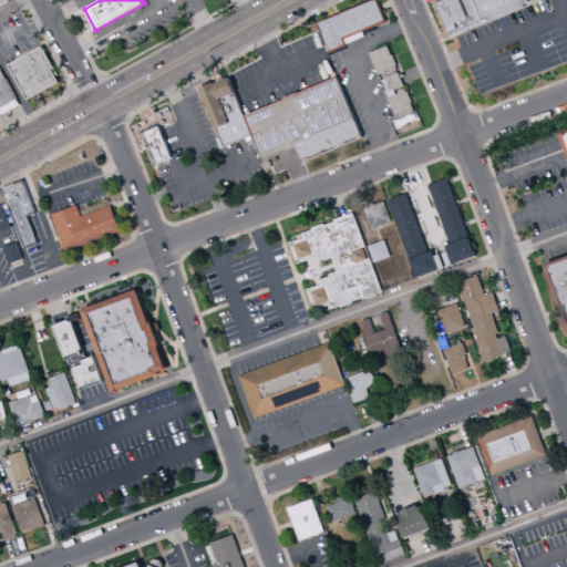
[(370,0),(316,23),(329,54),(348,45),(346,40),(388,21),(379,0),(370,0)]
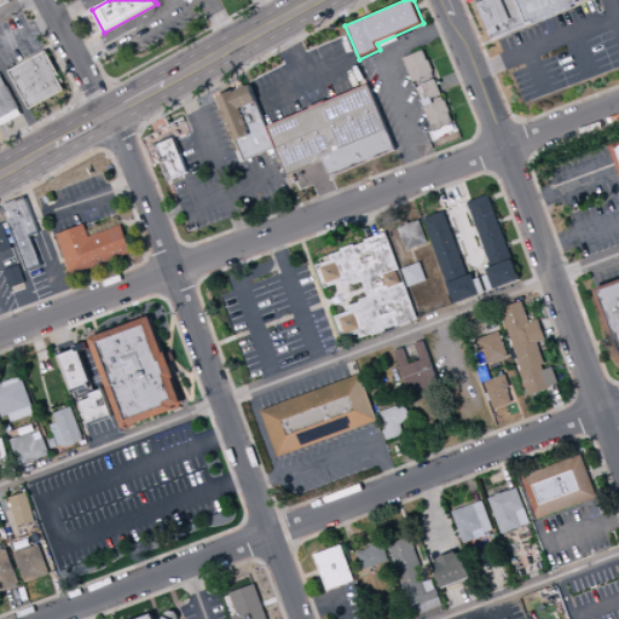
[(475,0),(492,40),(528,25),(518,0),(475,0)]
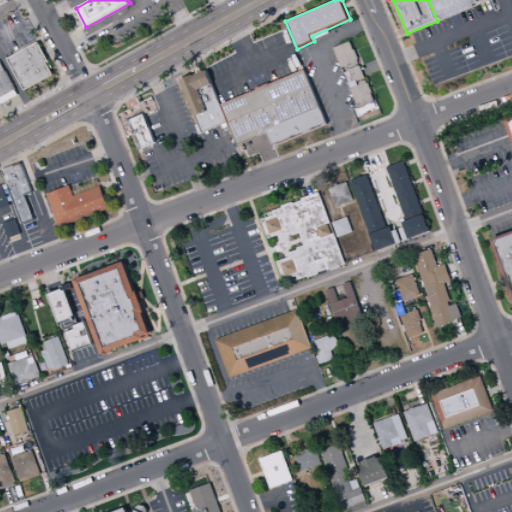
[(428,0),(478,0),(479,2),(474,4),(475,7),(442,21),(442,19),(437,21),(428,0)]
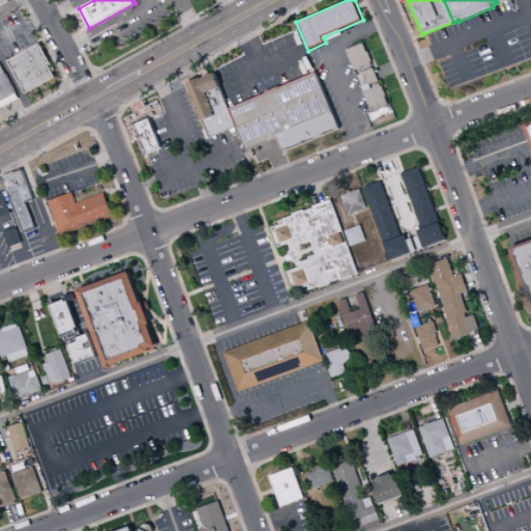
[(40,43),(51,62),(49,63),(56,78),(26,94),(8,61),(40,43)]
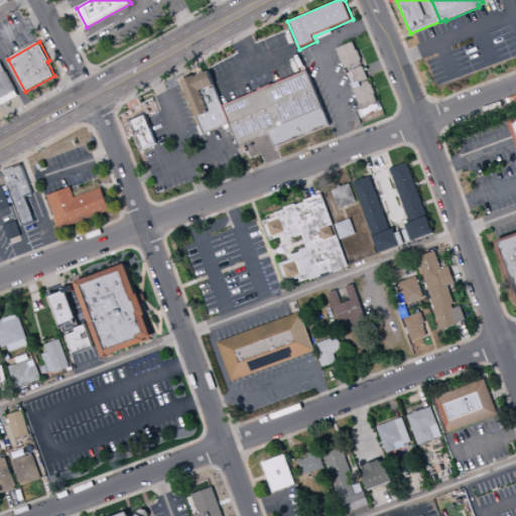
[(337,48),(355,41),(362,59),(361,60),(363,63),(356,67),(355,65),(345,69),(337,48)]
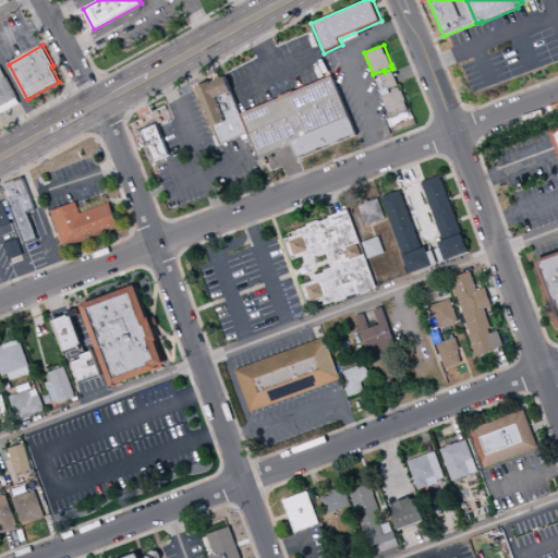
[(0,65),(21,105),(1,113),(0,111),(0,65)]
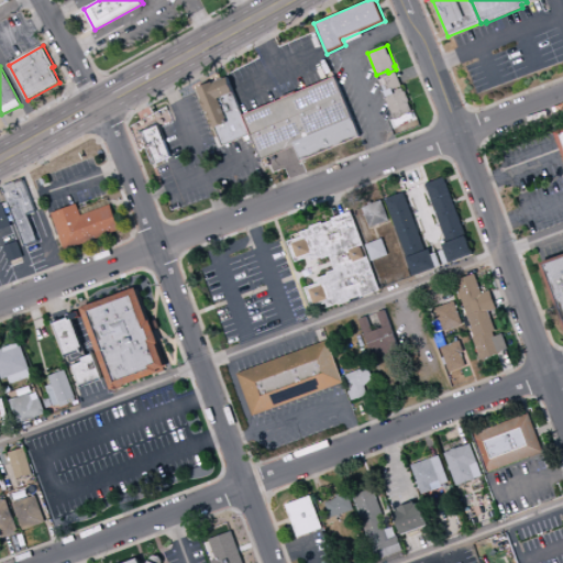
[(396,72),(403,86),(388,92),(383,77),(396,72)]
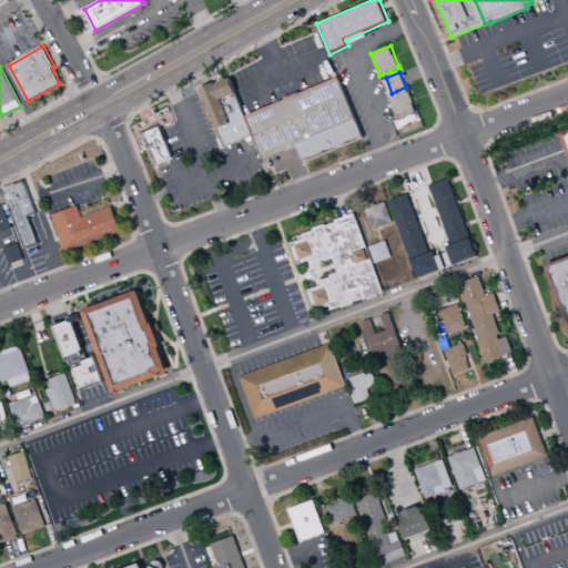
[(224,148),(201,89),(230,78),(245,115),(254,135),(224,148)]
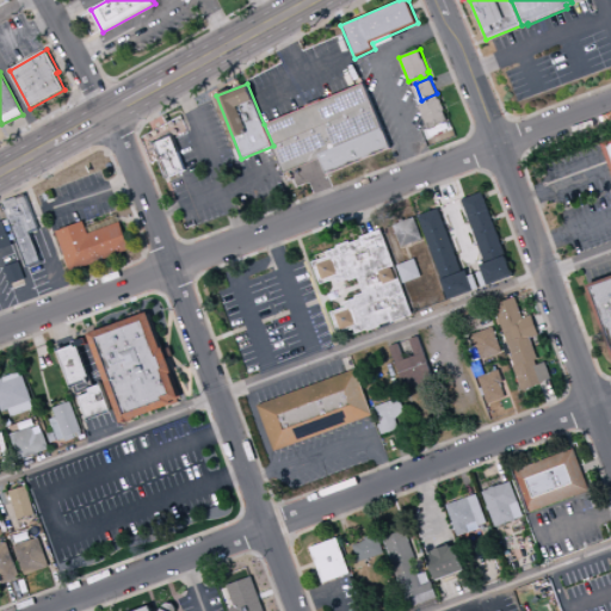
[(264,124),(284,174),(320,160),(327,176),(392,149),(364,84),(264,124)]
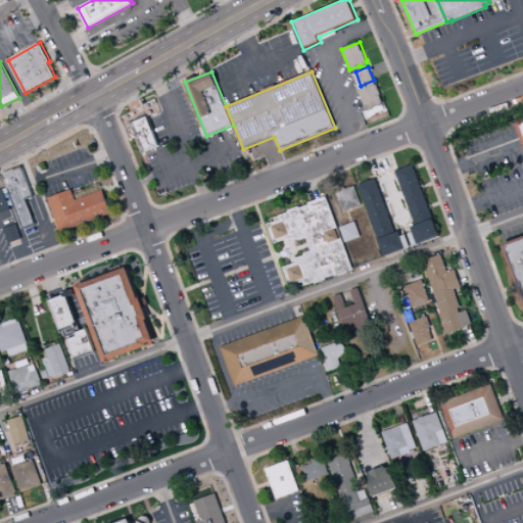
[(375,81),(376,85),(377,85),(385,104),(367,111),(366,109),(359,91),(369,87),(368,84),(375,81)]
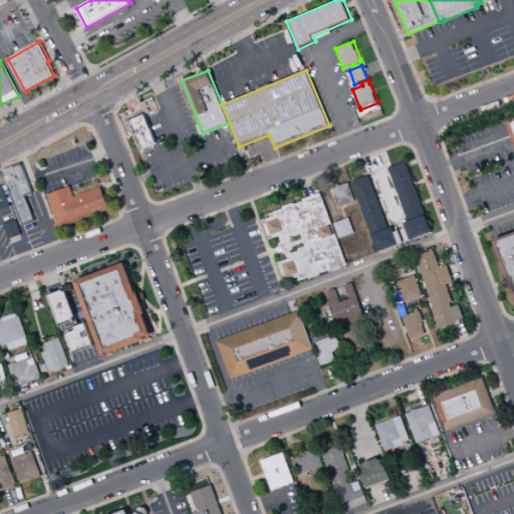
[(146,114),(158,144),(143,150),(132,120),(146,114)]
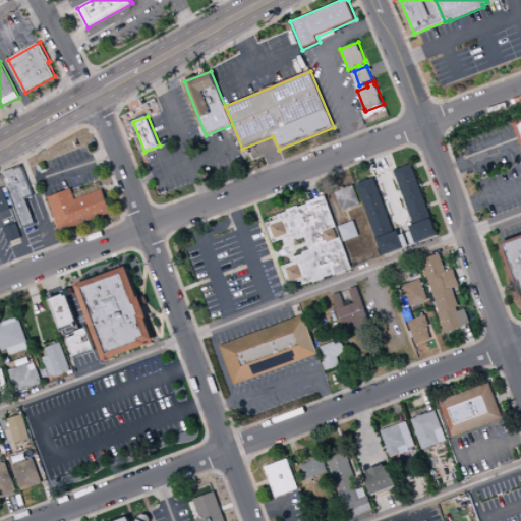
[(412,164),(431,218),(414,225),(394,170),(412,164)]
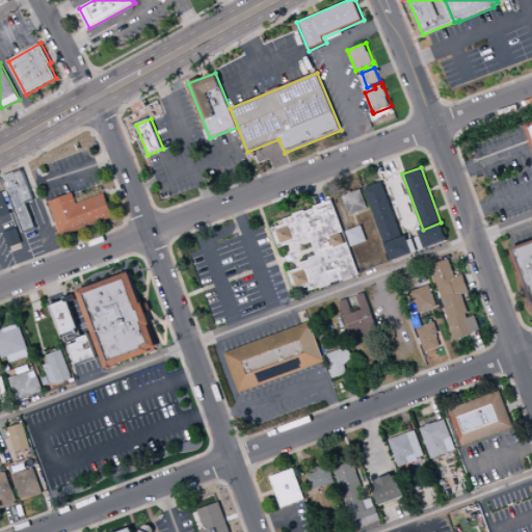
[(2,177),(23,168),(34,200),(27,203),(37,229),(24,233),(2,177)]
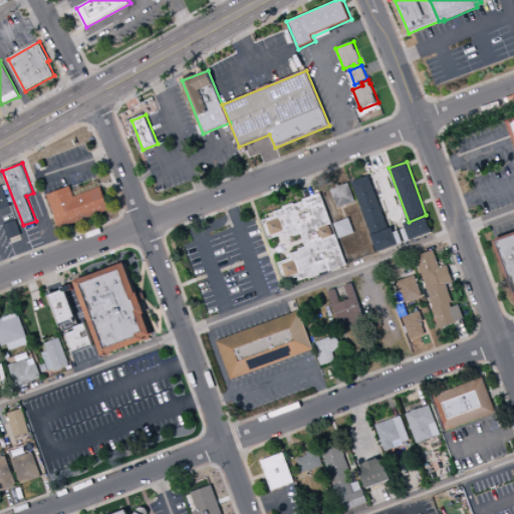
[(369,175),(390,229),(372,235),(371,236),(352,182),(369,175)]
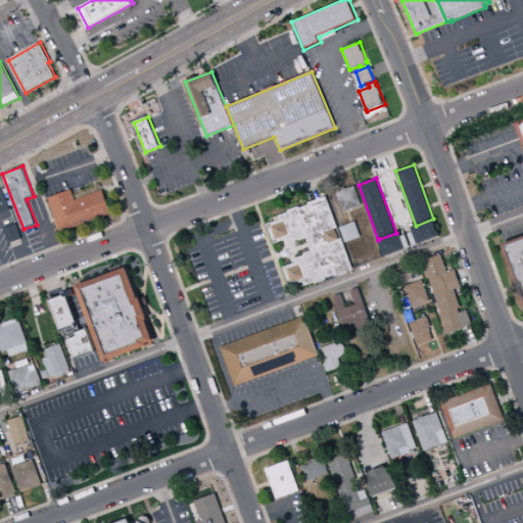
[(355,186),(362,205),(344,211),(337,192),(355,186)]
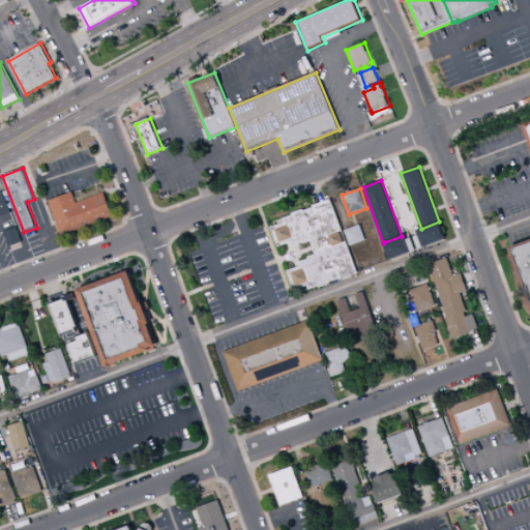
[(0,192),(3,192),(11,213),(0,217),(0,192)]
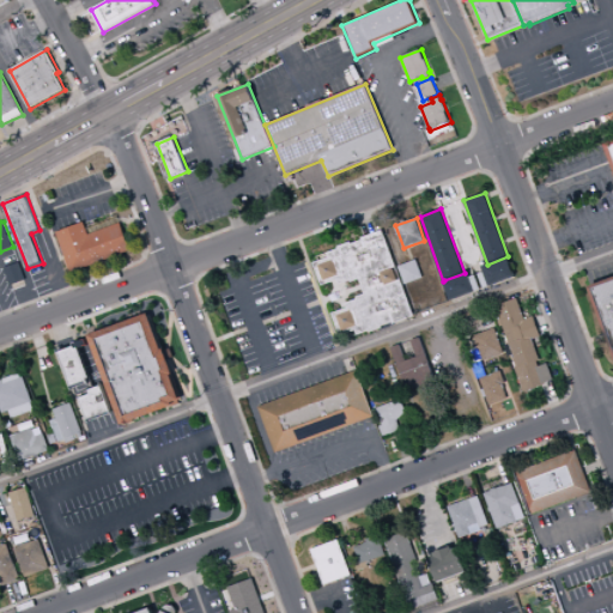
[(121,223),(89,235),(84,222),(56,232),(72,274),(132,252),(121,223)]
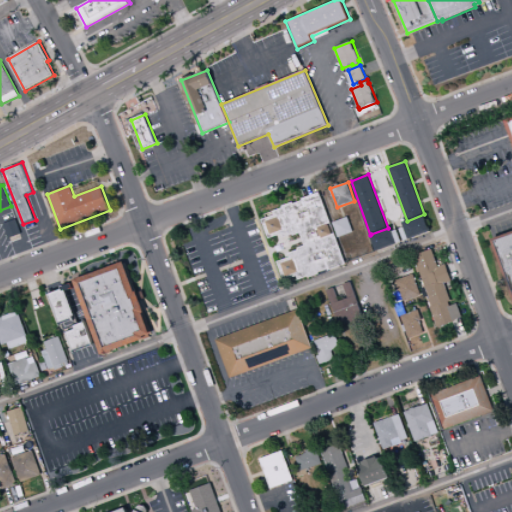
[(262,220),(275,215),(273,211),(283,208),(282,206),(293,202),(294,204),(303,200),(302,199),(320,192),(346,264),(329,270),(328,269),(319,272),(319,274),(309,278),(308,276),(298,280),(297,276),(284,281),(277,262),(286,259),(290,257),(288,253),(298,250),(297,248),(305,245),(303,241),(302,237),(300,234),(293,236),(293,234),(283,238),(282,234),(281,234),(277,235),(269,238),(262,220)]
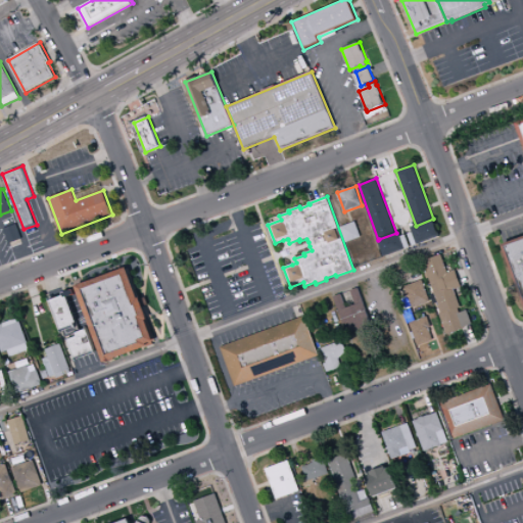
[(433,219),(434,219),(441,237),(414,246),(410,234),(414,232),(412,227),(416,226),(433,219)]
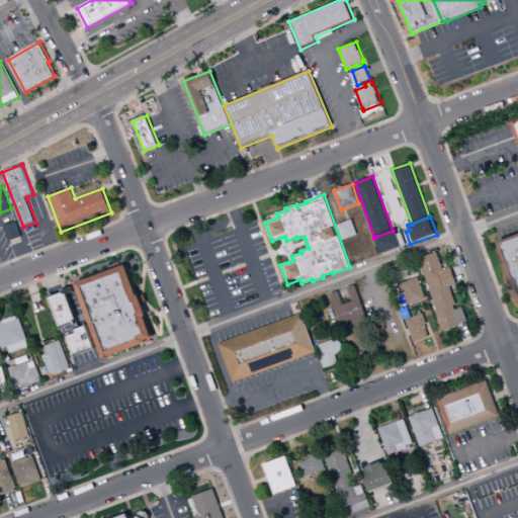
[(336,226),(352,220),(357,235),(342,241),(336,226)]
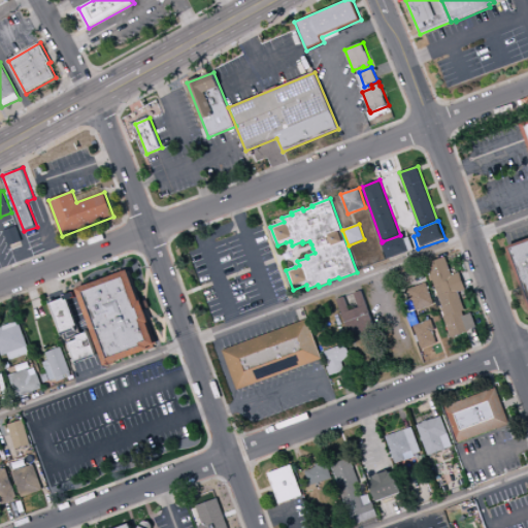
[(17,226),(23,241),(9,246),(3,231),(17,226)]
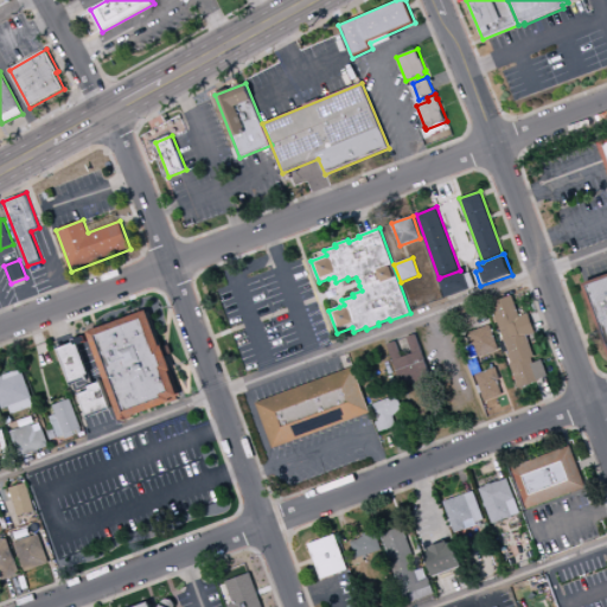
[(440,278),(448,299),(478,288),(473,273),(468,274),(466,268),(460,270),(440,278)]
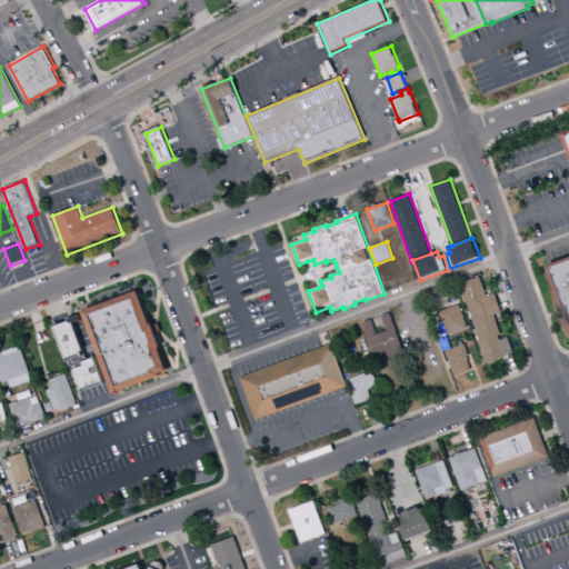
[(568,323),(548,267),(568,258),(568,323)]
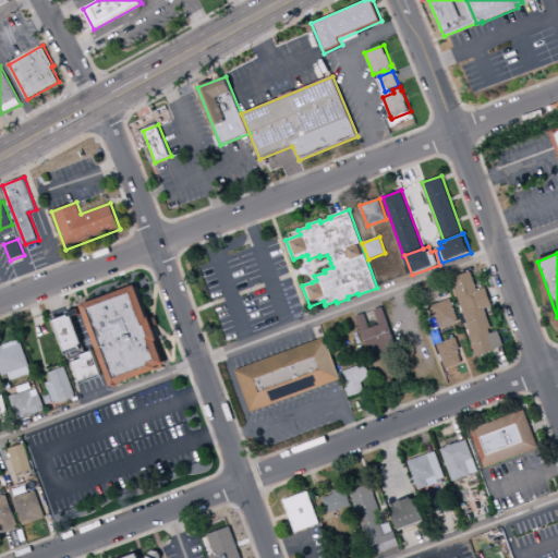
[(329,258),(314,264),(313,261),(308,263),(306,255),(302,256),(304,264),(301,265),(302,268),(299,270),(300,275),(304,273),(305,277),(308,276),(312,282),(316,280),(313,274),(317,273),(316,268),(330,263),(329,258)]
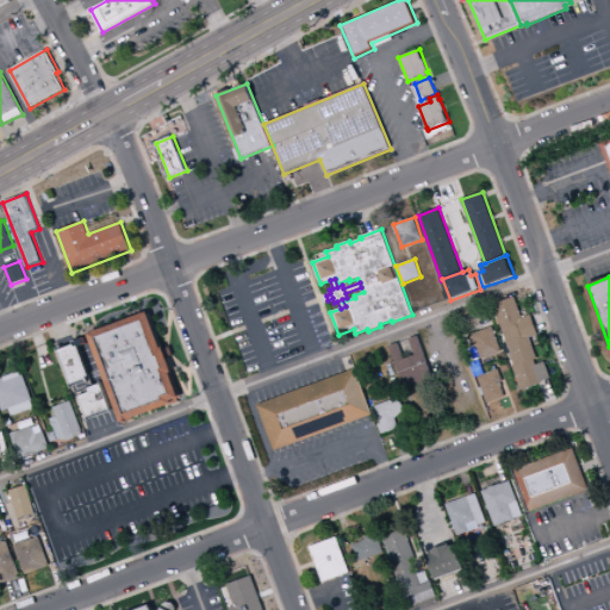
[(515,297),(492,305),(515,365),(512,366),(522,391),(543,383),(542,381),(551,378),(545,361),(535,365),(534,361),(537,359),(530,338),(539,335),(535,324),(531,315),(522,318),(515,297)]
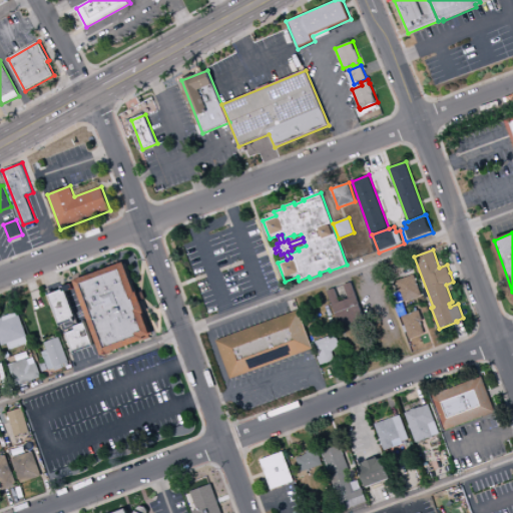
[(76,281),(126,263),(137,293),(139,292),(147,314),(145,315),(151,330),(152,330),(154,335),(146,338),(147,341),(103,356),(76,281)]
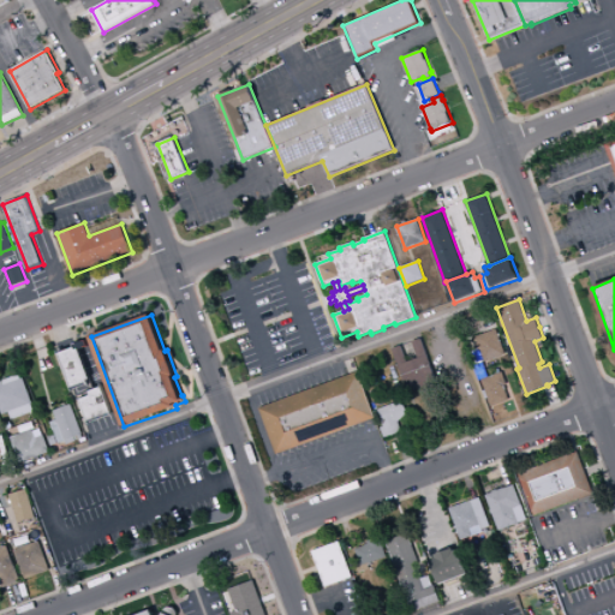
[(496,329),(506,354),(485,362),(476,336),(496,329)]
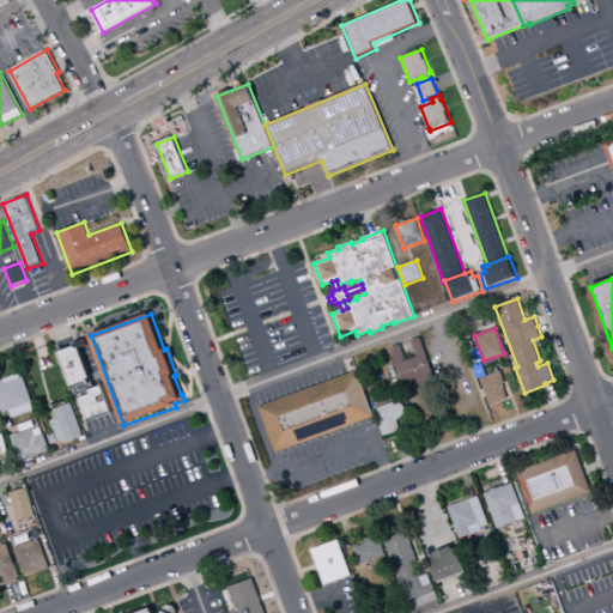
[(420,338),(430,364),(401,375),(392,347),(401,344),(406,360),(417,357),(412,340),(420,338)]
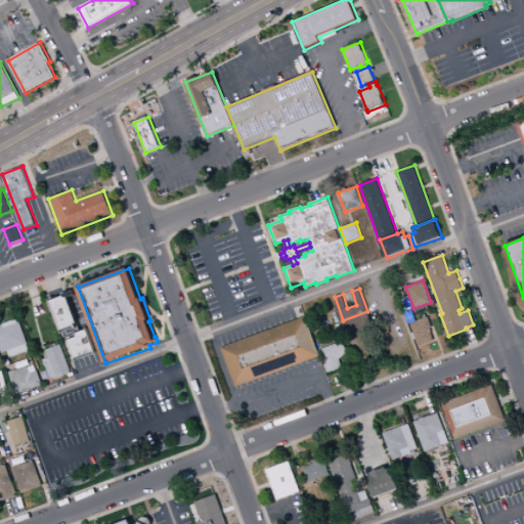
[(52,301),(64,297),(63,294),(74,290),(76,296),(69,298),(78,323),(76,324),(76,325),(62,331),(52,301)]
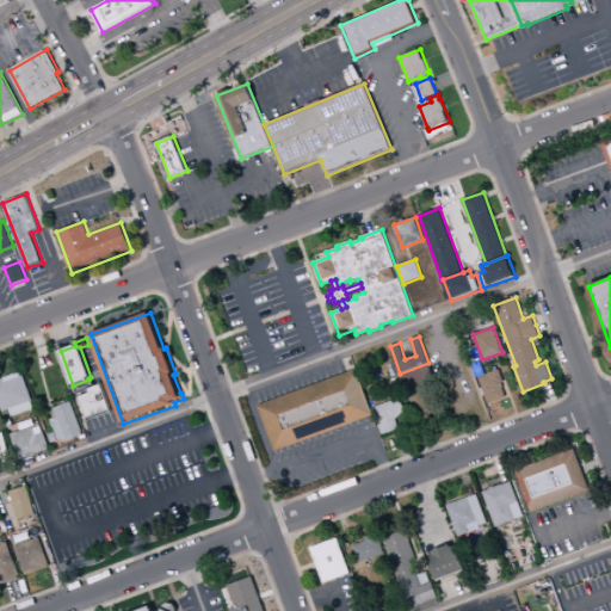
[(429,363),(436,381),(406,392),(400,374),(429,363)]
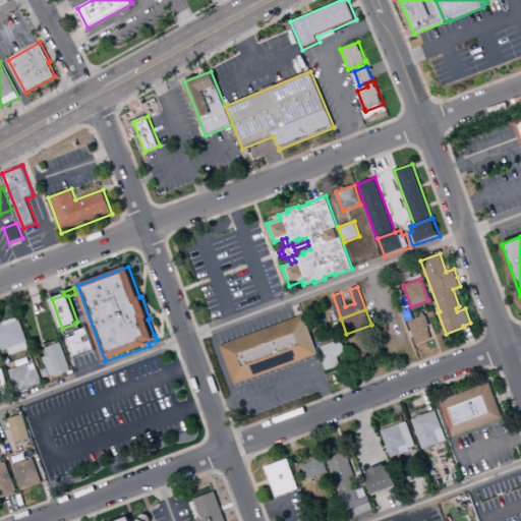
[(303,315),(317,354),(235,385),(220,346),(303,315)]
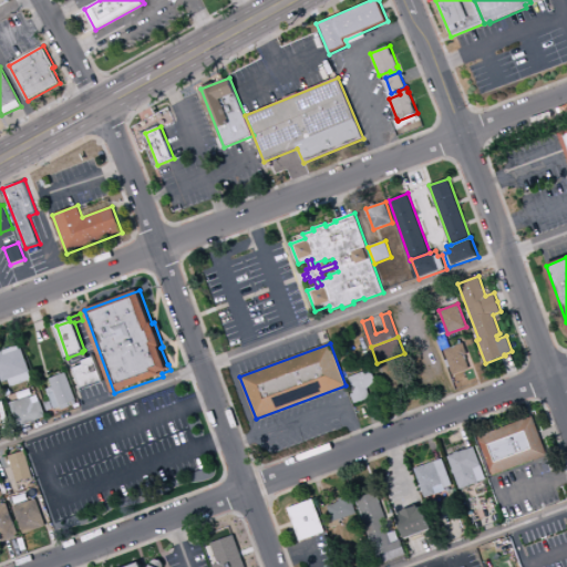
[(463,343),(467,354),(464,356),(470,370),(453,375),(444,350),(463,343)]
